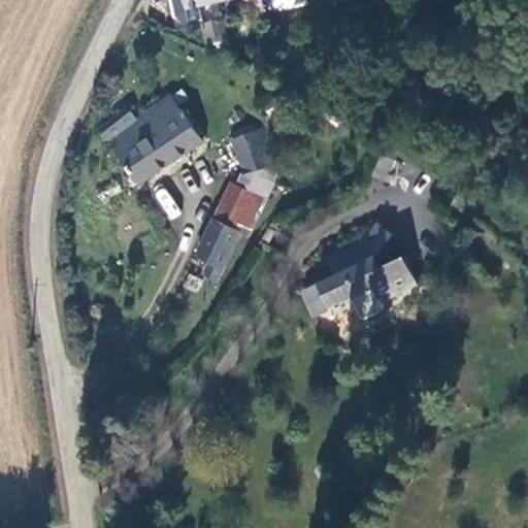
[(172,0),(176,15),(188,21),(202,19),(199,4),(222,0),(172,0)]
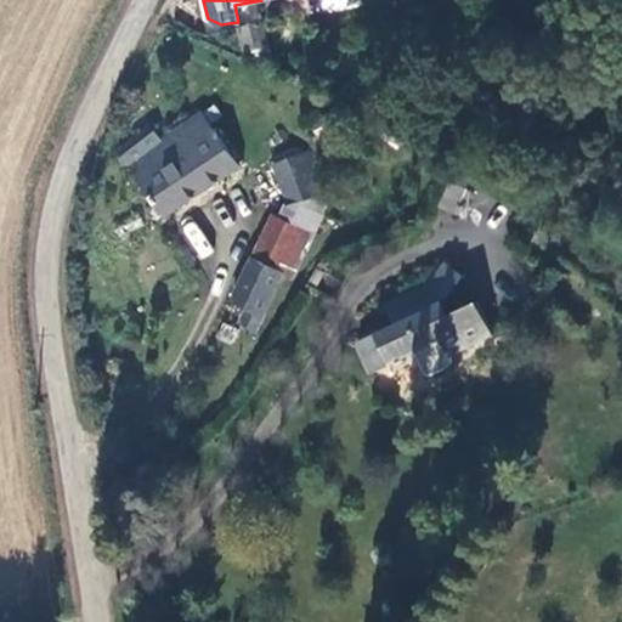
[(361,6),(358,0),(304,0),(306,15),(361,6)]
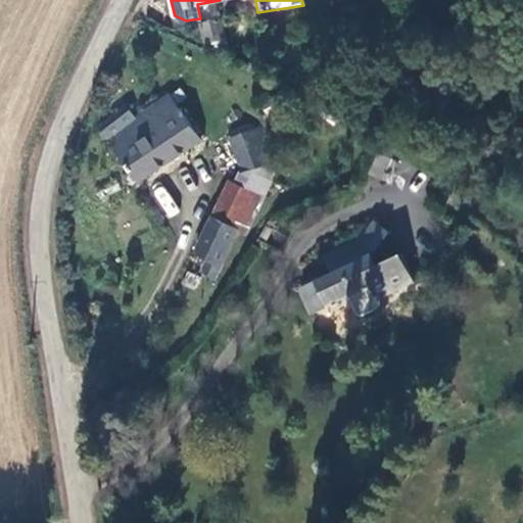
[(226,50),(219,22),(200,27),(205,45),(211,44),(214,53),(226,50)]
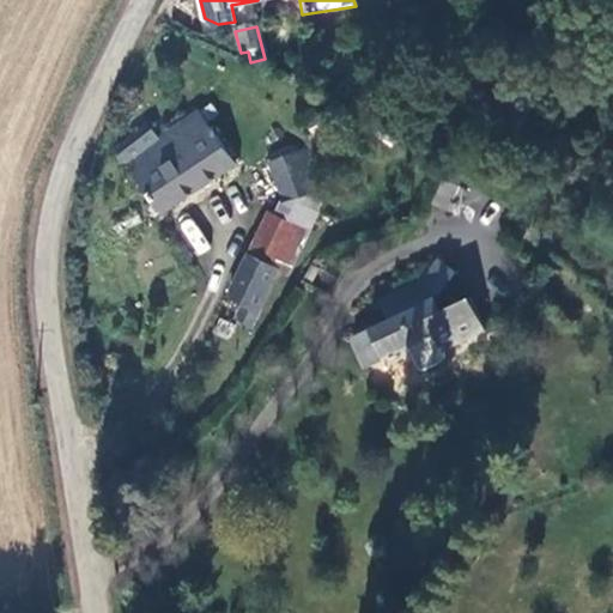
[(161,217),(234,167),(199,114),(161,139),(149,122),(115,146),(127,164),(125,165),(161,217)]
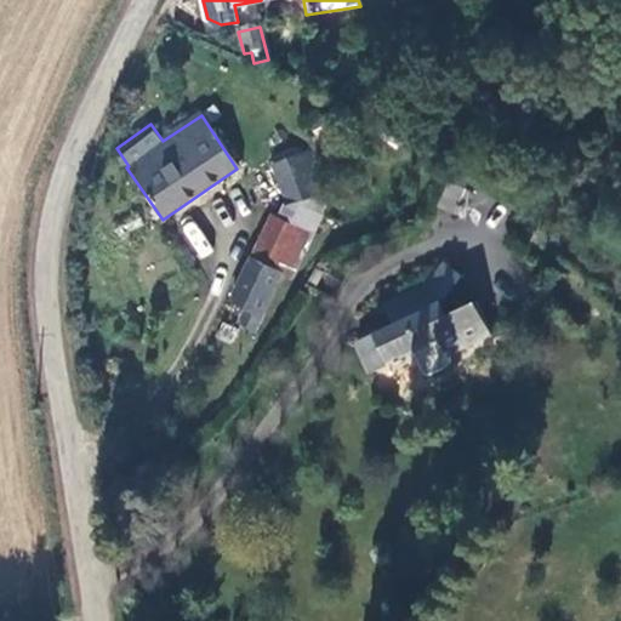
[(273,165),(290,203),(319,189),(302,152),(273,165)]
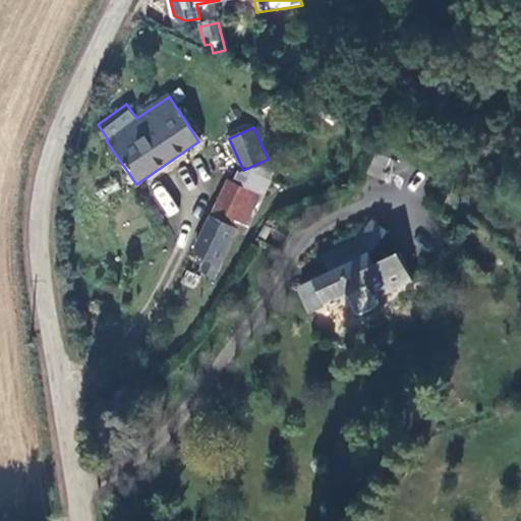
[(151,191),(167,217),(178,210),(161,184),(151,191)]
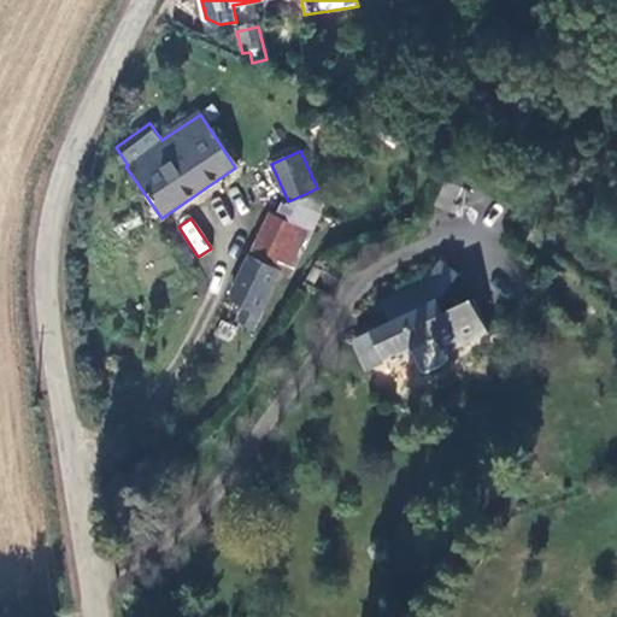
[(274,223),(230,300),(246,309),(240,321),(252,328),(283,274),(292,280),(311,246),(274,223)]
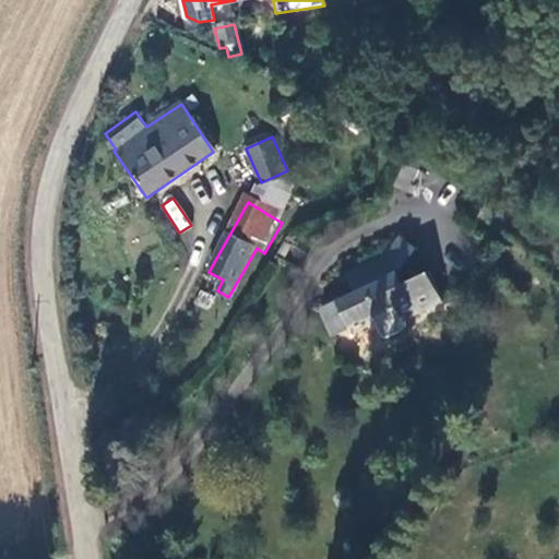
[(364,297),(334,311),(346,340),(388,321),(395,337),(402,341),(408,340),(413,335),(415,329),(413,324),(452,306),(438,275),(415,286),(409,272),(413,269),(426,251),(409,241),(383,266),(356,278),(364,297)]
